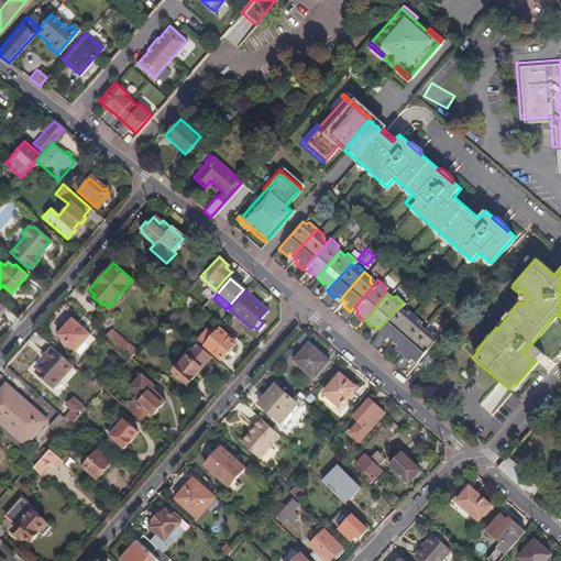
[(388,341),(411,315),(406,308),(402,310),(398,307),(378,329),(375,333),(382,340),(386,338),(388,341)]
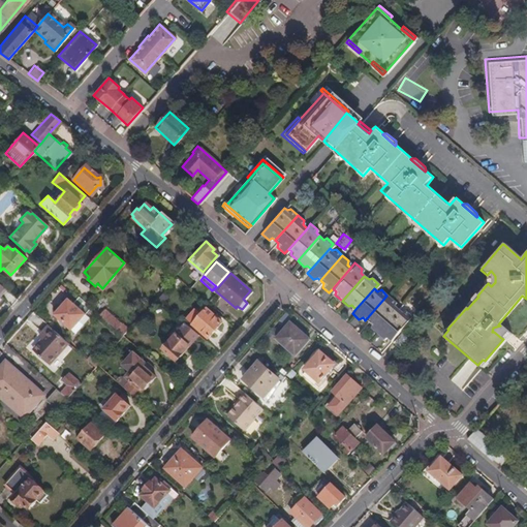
[(160,302),(166,295),(161,290),(156,297),(160,302)]
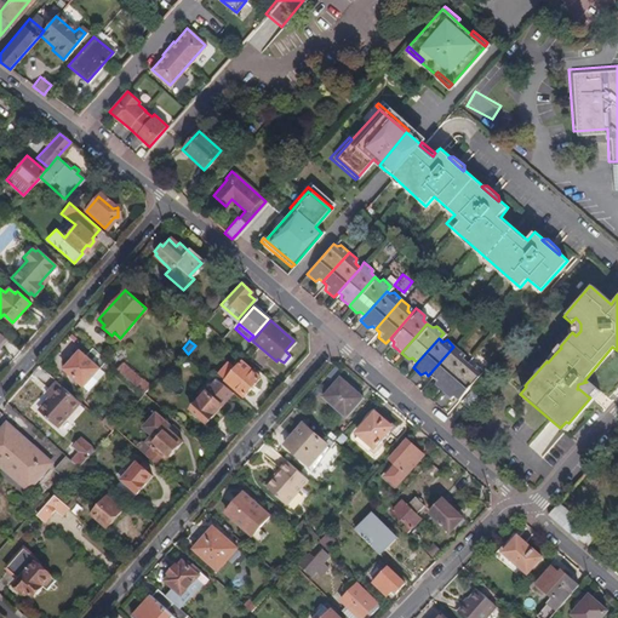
[(78,382),(102,355),(95,349),(87,343),(81,350),(76,345),(59,365),(78,382)]
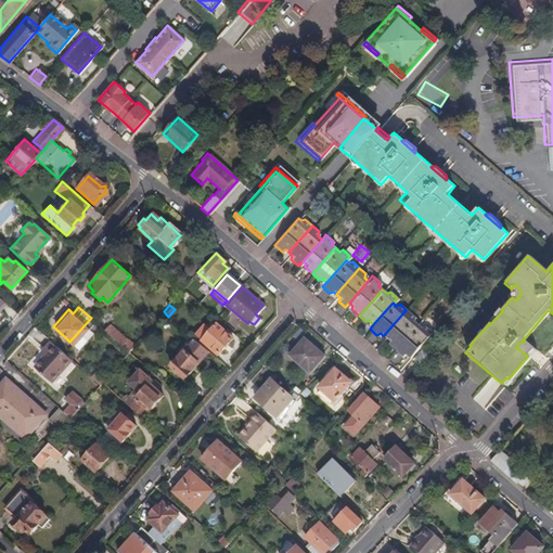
[(393,349),(415,323),(412,320),(413,316),(406,310),(383,336),(386,338),(385,344),(393,349)]
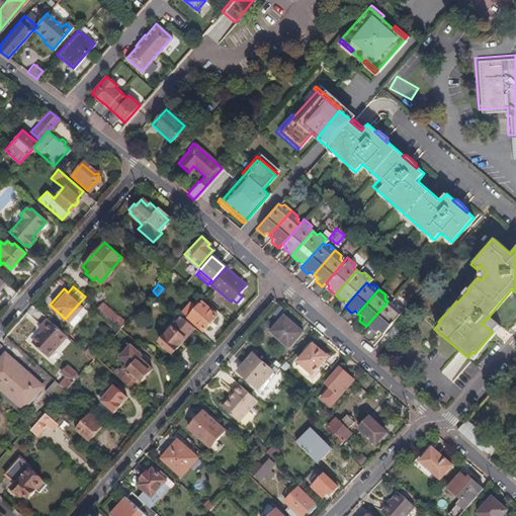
[(201,330),(217,314),(201,301),(193,310),(187,305),(181,312),(201,330)]
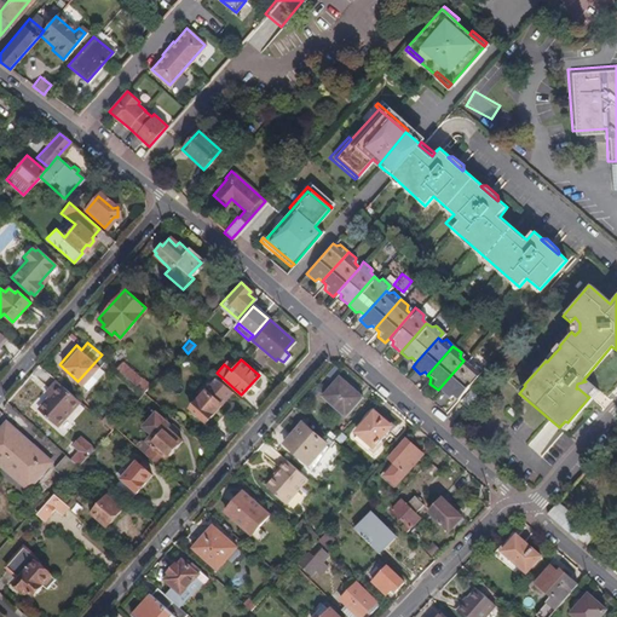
[(454,398),(479,369),(471,362),(467,364),(463,361),(438,390),(445,397),(450,395),(454,398)]
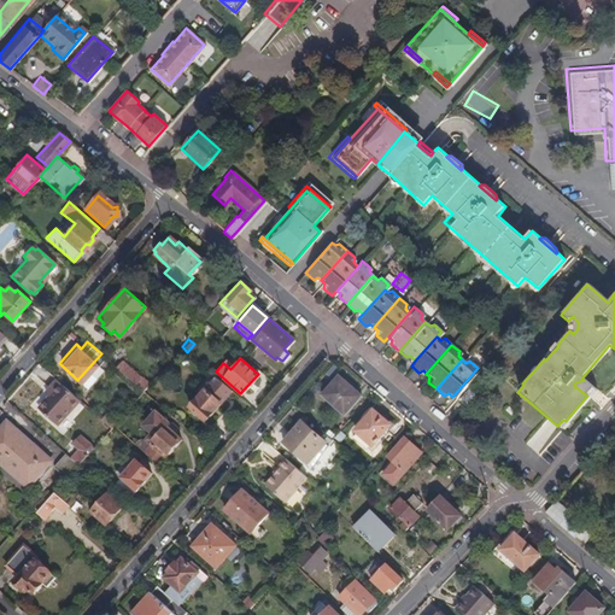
[(116,367),(142,391),(150,384),(142,378),(141,379),(122,361),(116,367)]
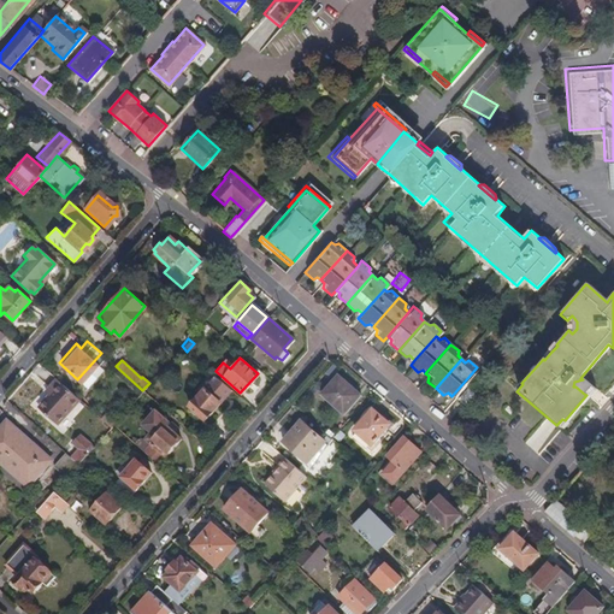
[(359,393),(336,372),(319,391),(342,412),(359,393)]
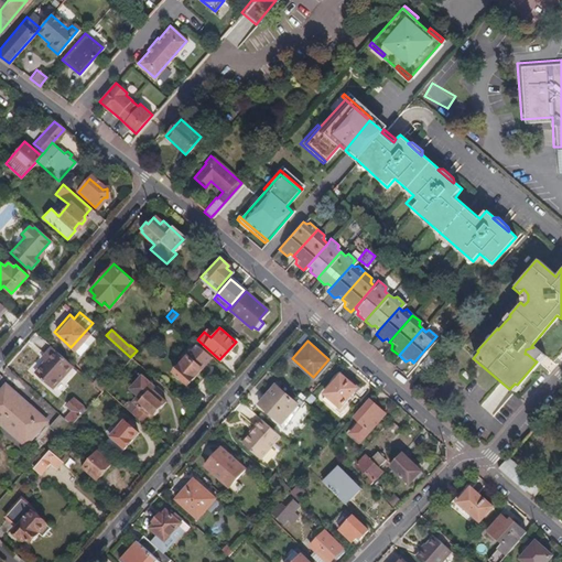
[(51,387),(71,363),(69,361),(51,345),(45,353),(49,356),(45,360),(34,373),(51,387)]
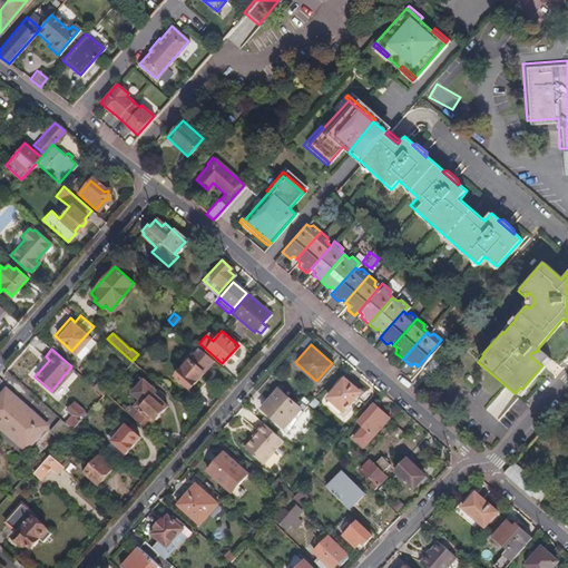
[(540,364),(546,358),(539,351),(531,353),(530,358),(532,358),(540,364)]
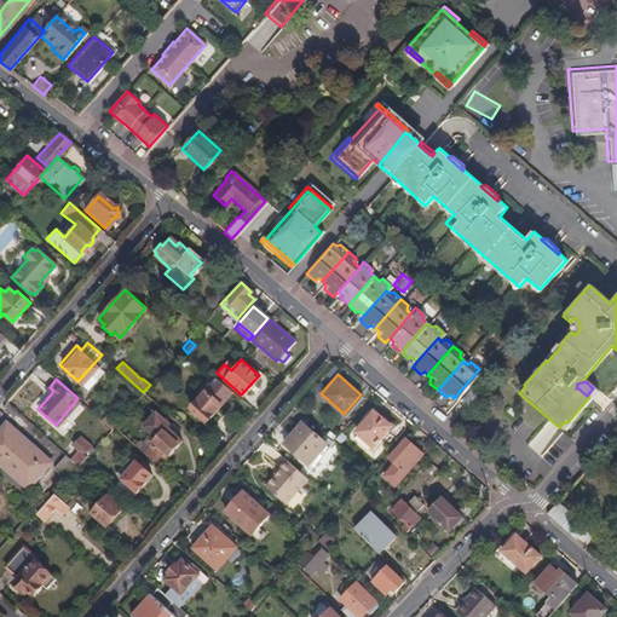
[(462,405),(473,393),(467,388),(456,401),(462,405)]
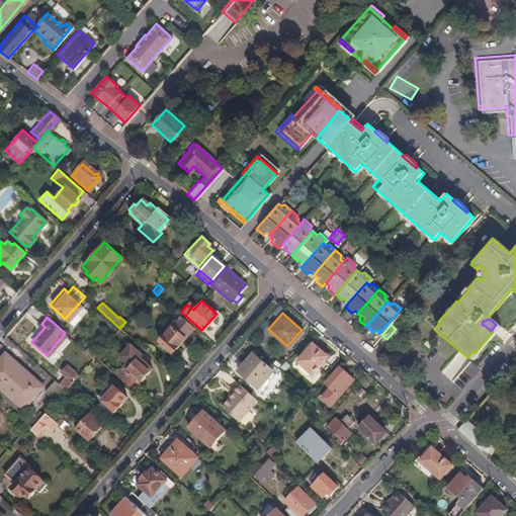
[(170,352),(183,337),(170,326),(157,341),(170,352)]
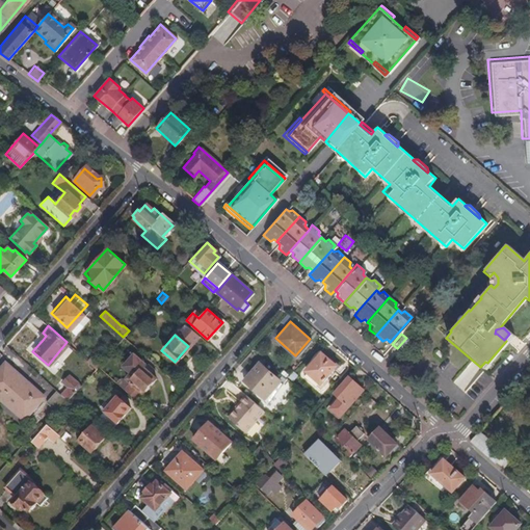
[(335,365),(320,352),(305,370),(319,382),(335,365)]
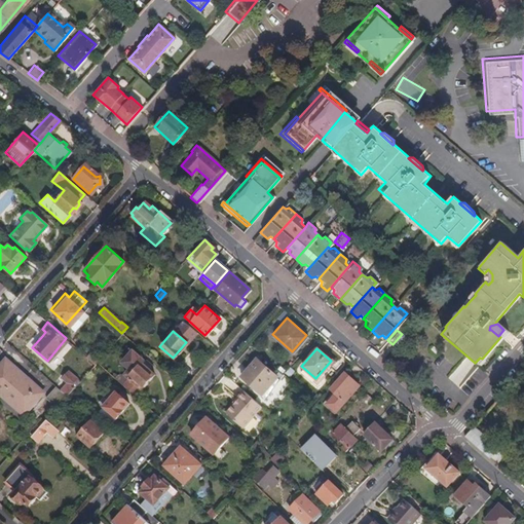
[(134,396),(153,373),(147,368),(141,363),(143,360),(132,349),(121,362),(128,368),(124,373),(117,374),(113,377),(134,396)]
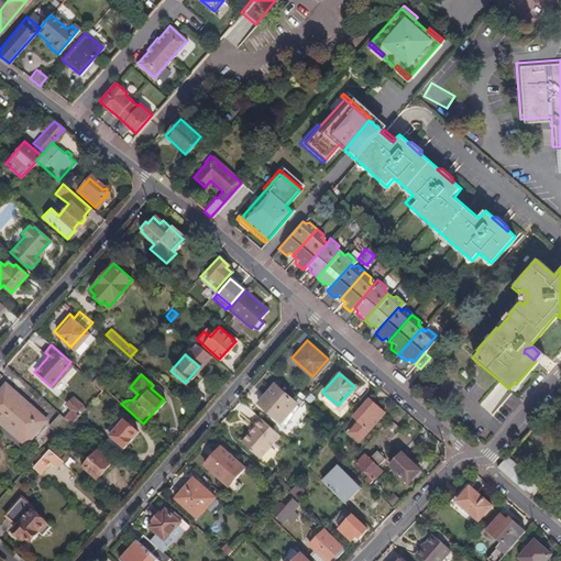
[(107,383),(98,375),(92,382),(101,389),(102,387),(107,383)]
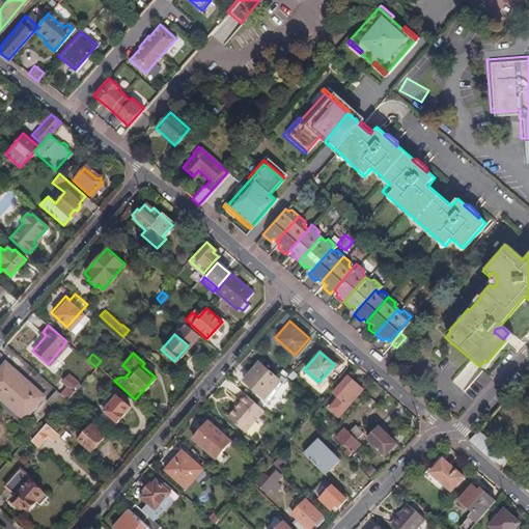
[(263,395),(282,374),(262,357),(244,378),(263,395)]
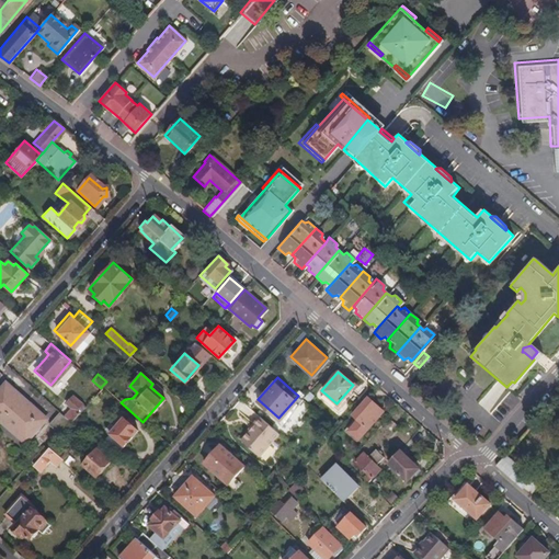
[(45,418),(6,383),(0,388),(0,419),(24,441),(45,418)]
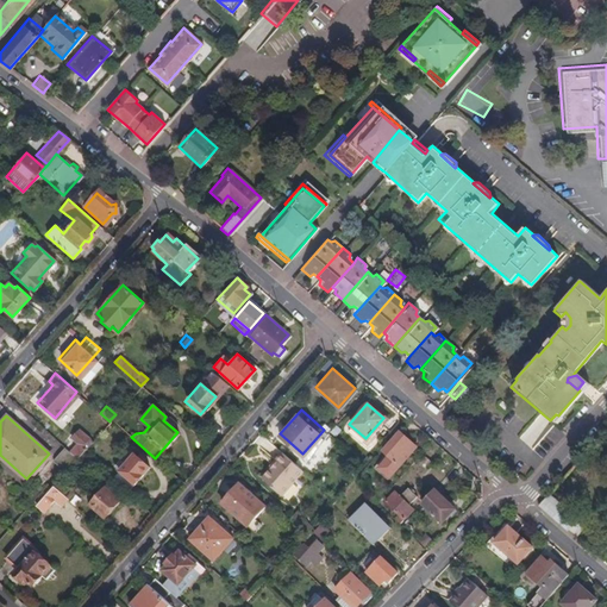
[(175,421),(168,415),(166,417),(163,420),(170,426),(175,421)]
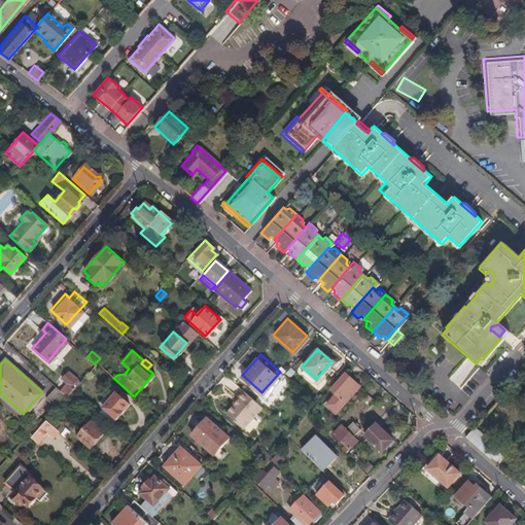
[(107,373),(111,368),(106,363),(103,369),(107,373)]
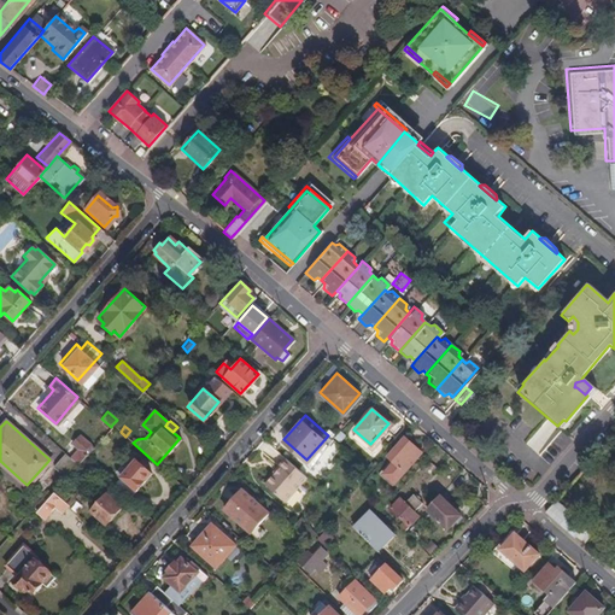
[(92,447),(78,435),(71,443),(76,446),(69,456),(77,463),(82,458),(92,447)]
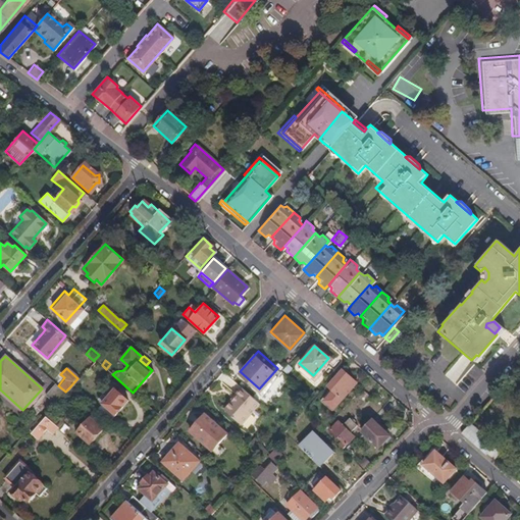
[(331,408),(355,381),(341,369),(325,386),(327,387),(319,398),(331,408)]
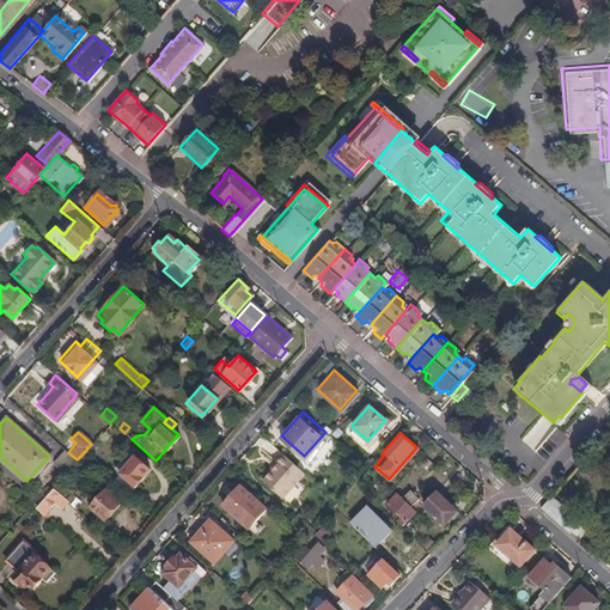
[(77,461),(77,459),(68,452),(63,449),(52,462),(65,474),(67,471),(77,461)]
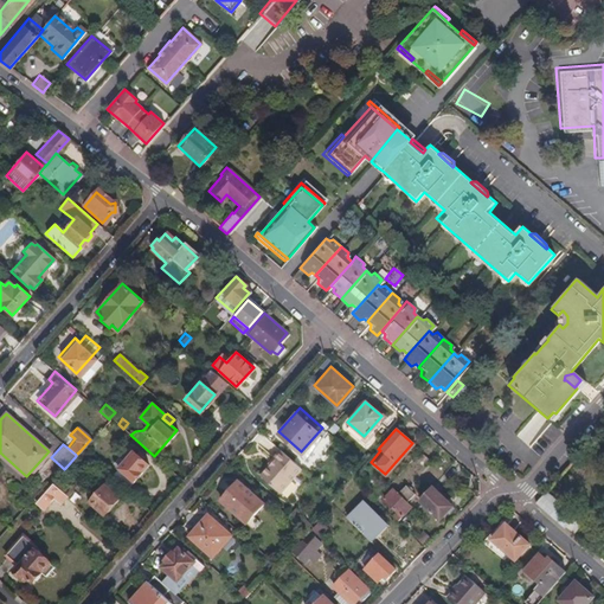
[(278,493),(301,468),(280,449),(271,457),(274,458),(269,463),(259,475),(278,493)]
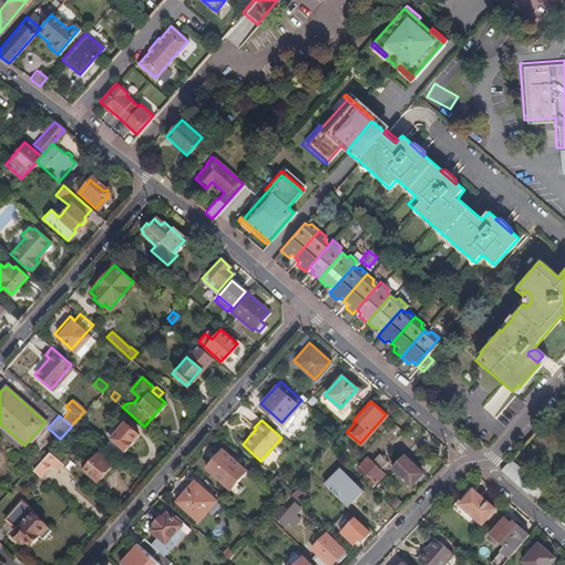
[(116,458),(137,434),(124,422),(110,438),(111,439),(104,447),(116,458)]
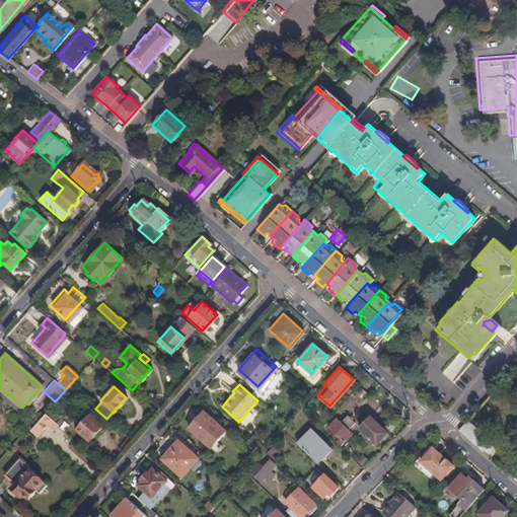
[(365,393),(359,387),(354,392),(361,398),(365,393)]
